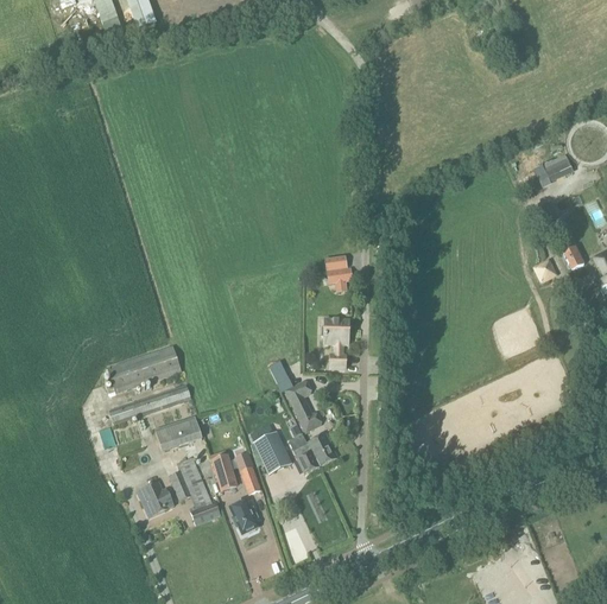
[(95,0),(109,39),(125,35),(112,0),(95,0)]
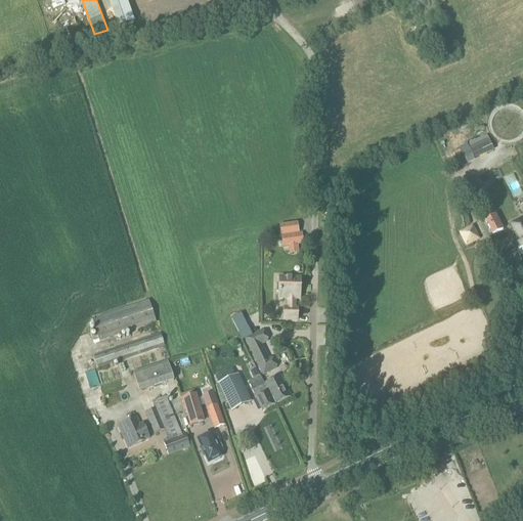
[(110,0),(120,26),(135,19),(128,0),(110,0)]
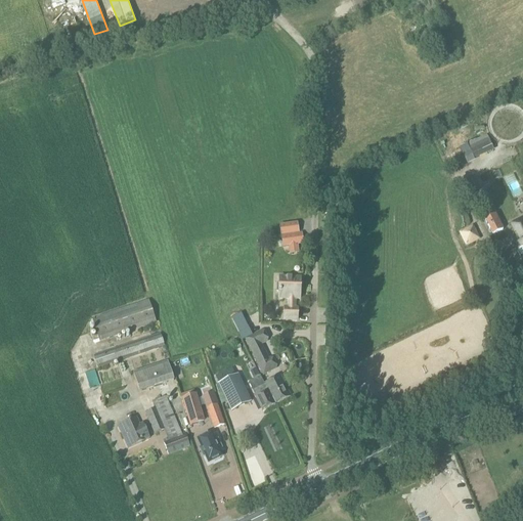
[(134,0),(138,14),(144,12),(141,3),(153,0),(134,0)]
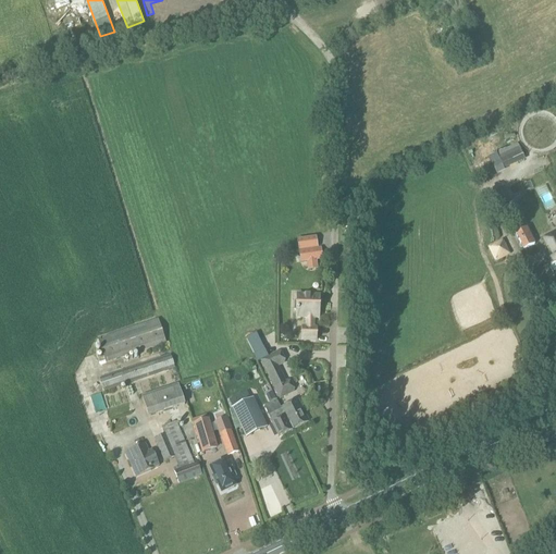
[(427,23),(431,32),(437,28),(434,20),(427,23)]
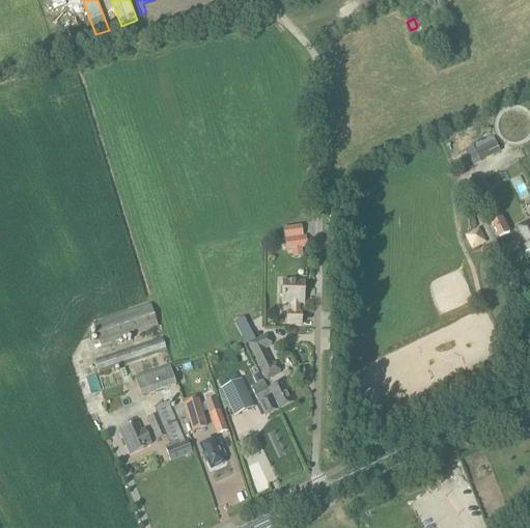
[(454,35),(444,39),(450,59),(461,55),(454,35)]
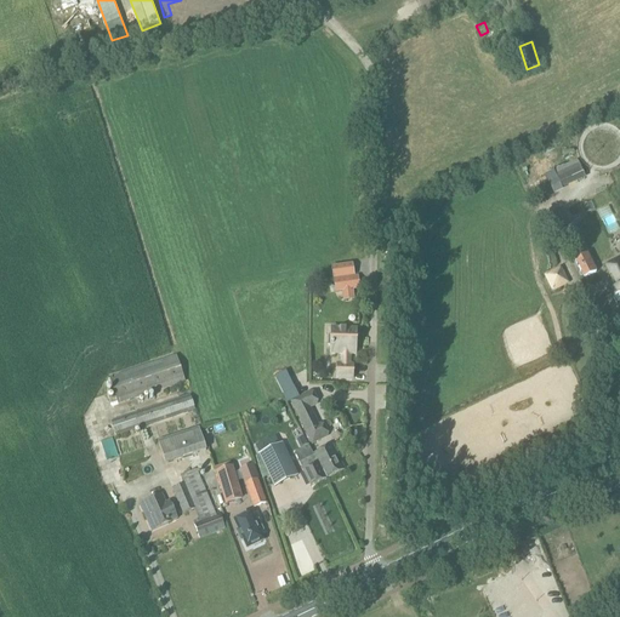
[(557,190),(555,184),(580,176),(574,160),(541,171),(549,194),(557,190)]
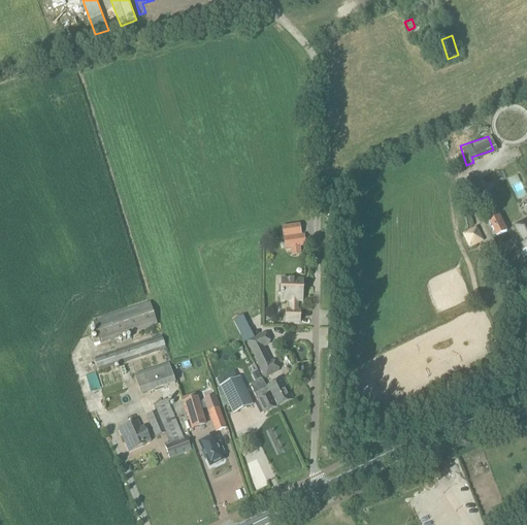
[(473,163),(475,168),(490,163),(488,158),(473,163)]
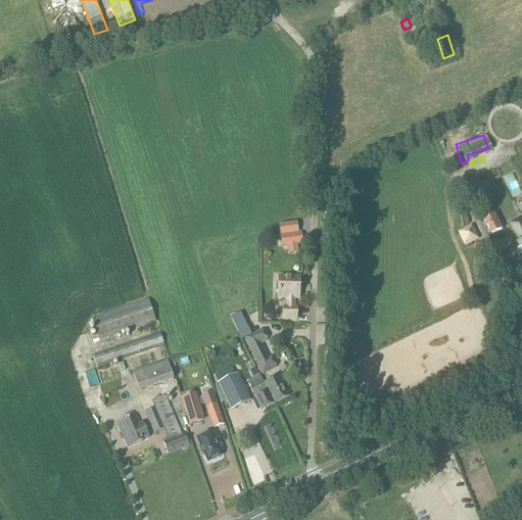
[(486,171),(488,177),(494,175),(492,169),(486,171)]
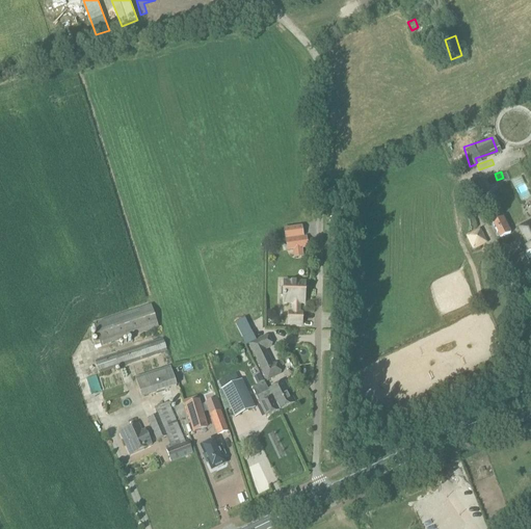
[(492,173),(485,176),(488,181),(495,178),(492,173)]
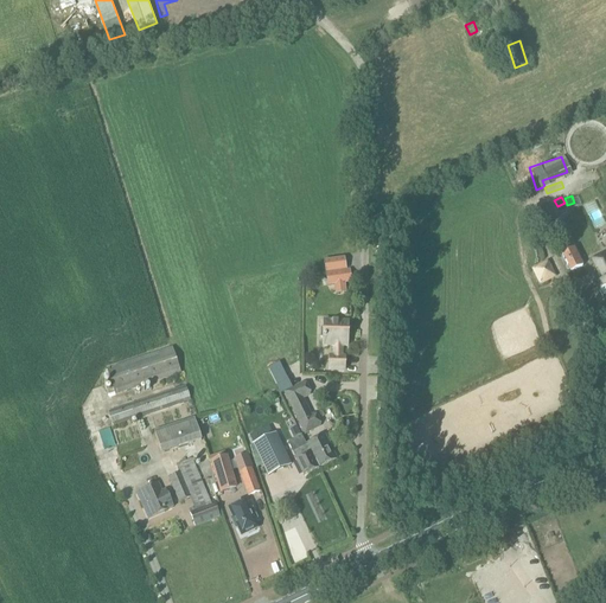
[(593,198),(582,203),(594,225),(605,220),(593,198)]
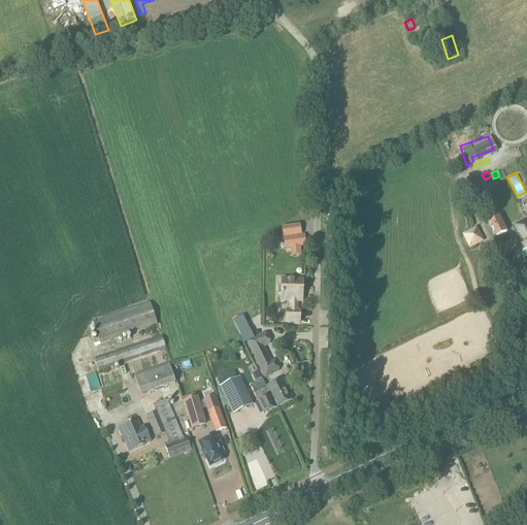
[(487,192),(476,173),(469,177),(479,196),(490,219),(489,220),(496,235),(507,229),(499,214),(500,214),(489,191),(487,192)]
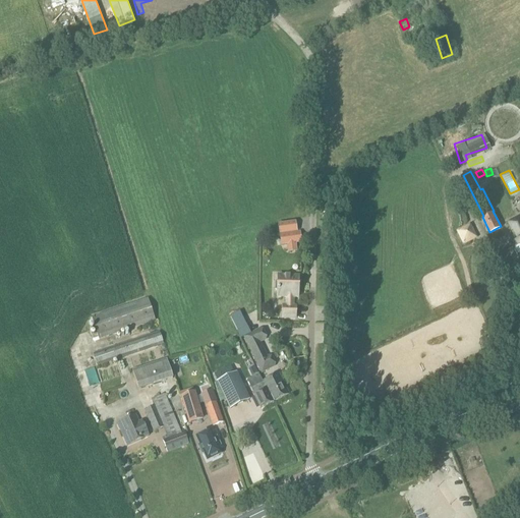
[(519,215),(510,220),(513,227),(514,227),(519,237),(514,240),(519,252),(519,215)]
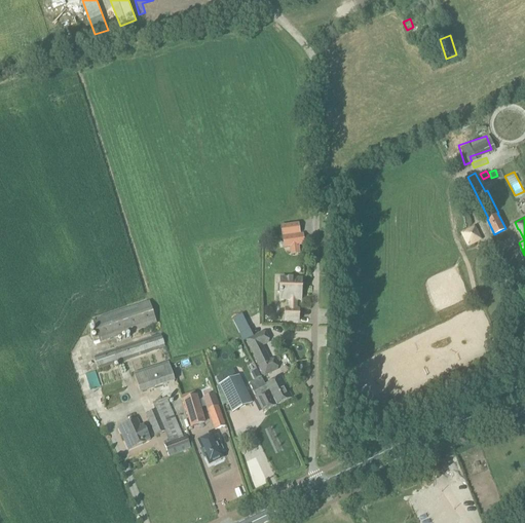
[(305,243),(304,232),(284,235),(285,245),(305,243)]
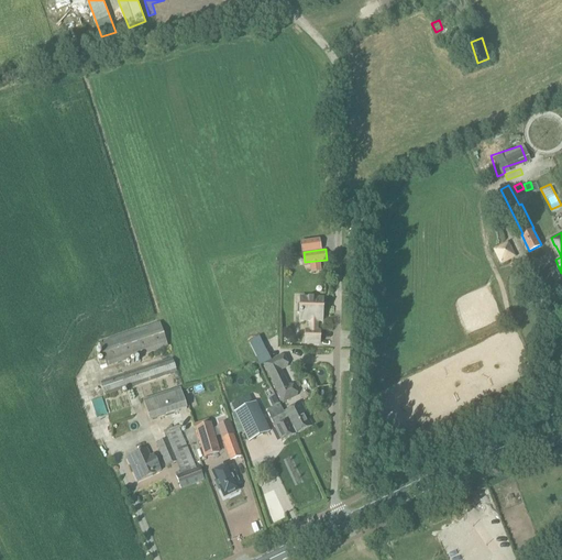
[(302,296),(301,302),(299,303),(299,310),(301,311),(301,318),(311,318),(311,329),(307,328),(307,341),(321,341),(321,329),(318,329),(318,319),(323,319),(324,296),(302,296)]
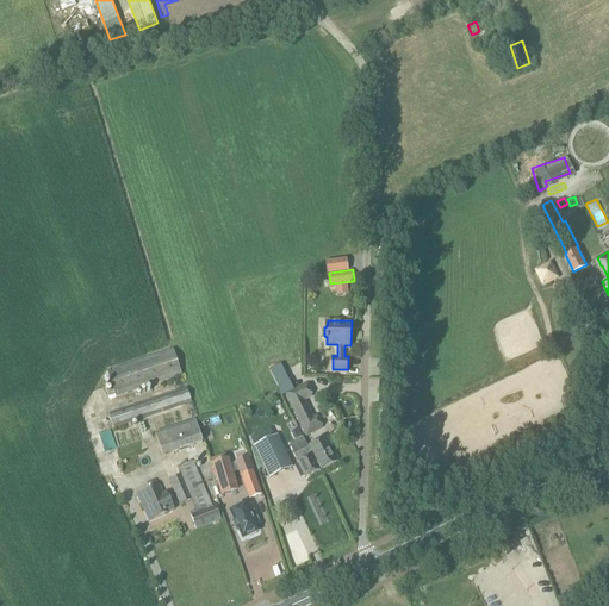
[(182,373),(174,348),(110,369),(118,394),(182,373)]
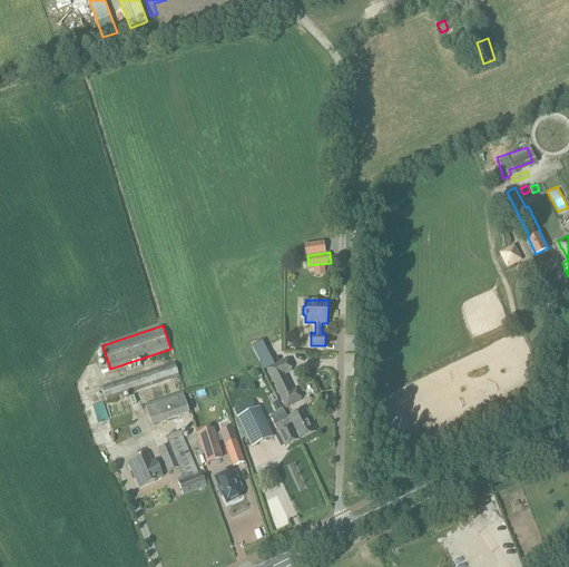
[(263,338),(253,342),(260,357),(270,352),(263,338)]
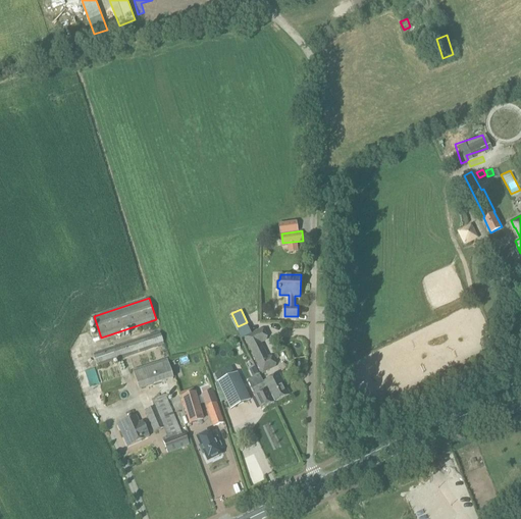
[(265,339),(260,327),(245,335),(262,370),(273,364),(262,341),(265,339)]
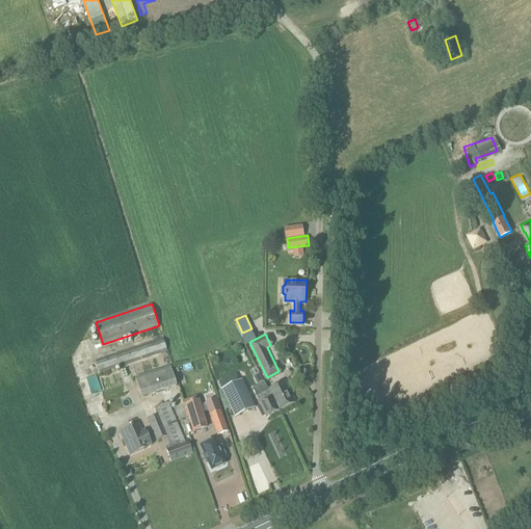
[(164,336),(96,359),(100,372),(168,349),(164,336)]
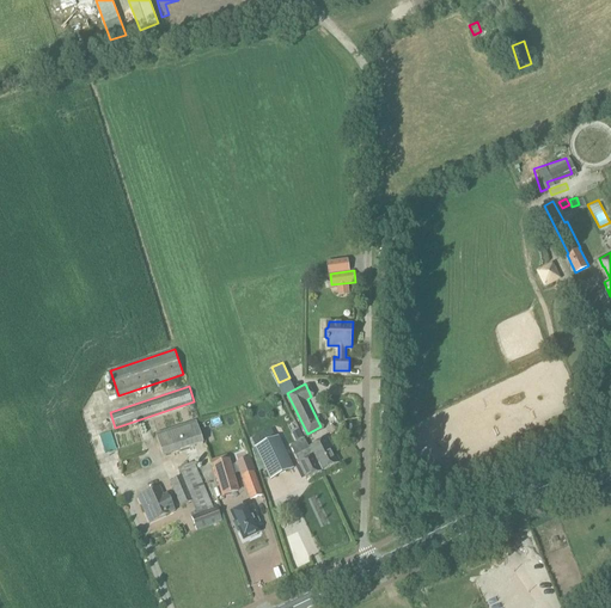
[(205,441),(197,418),(157,431),(164,455),(205,441)]
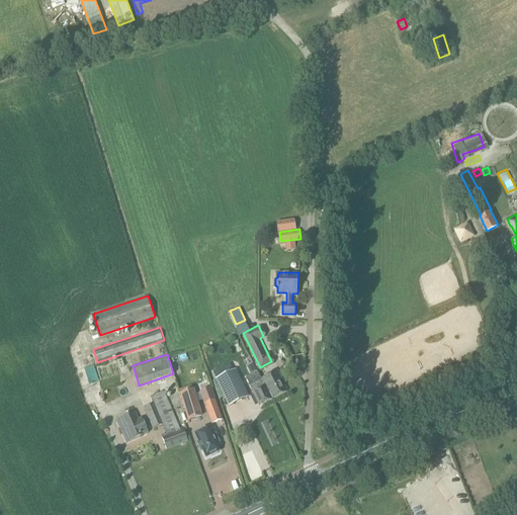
[(87,379),(96,377),(92,362),(83,364),(87,379)]
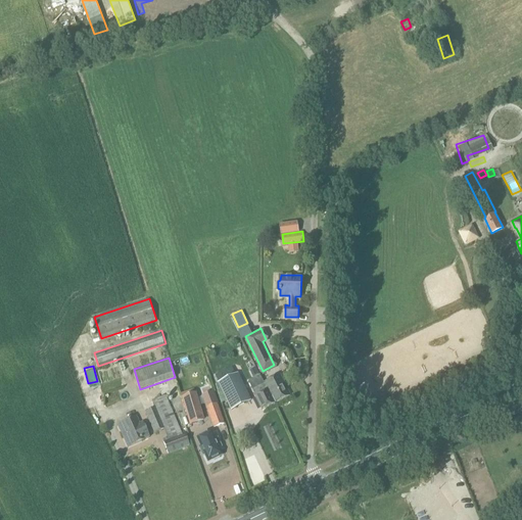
[(232,408),(251,398),(239,371),(219,381),(232,408)]
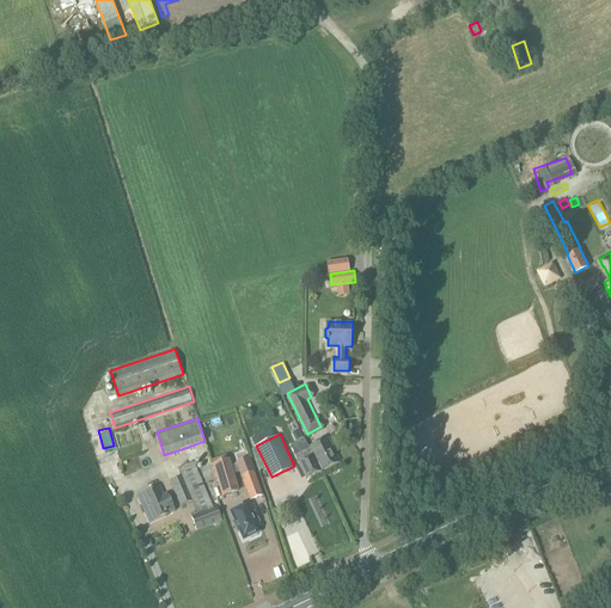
[(310,446),(322,468),(341,460),(329,436),(310,446)]
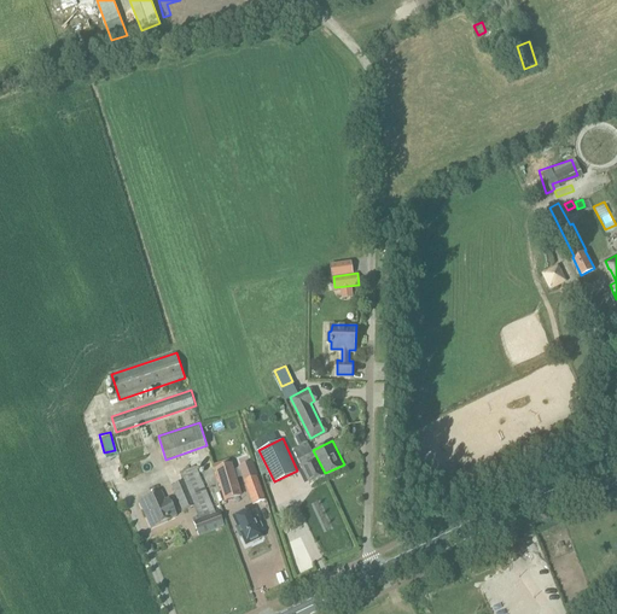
[(308,442),(295,448),(310,480),(325,473),(313,450),(308,442)]
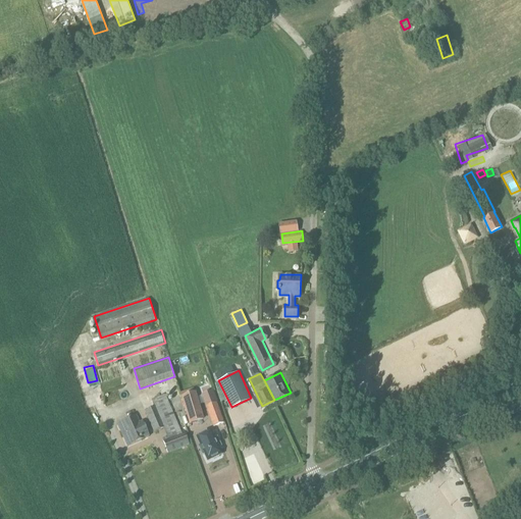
[(191,421),(204,417),(196,391),(183,395),(191,421)]
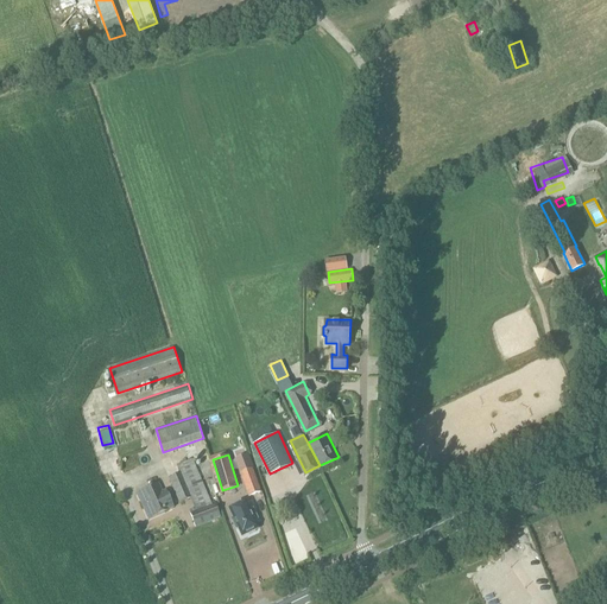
[(178,463),(182,471),(170,476),(181,501),(193,496),(197,508),(191,510),(196,525),(222,515),(216,501),(213,502),(194,457),(178,463)]
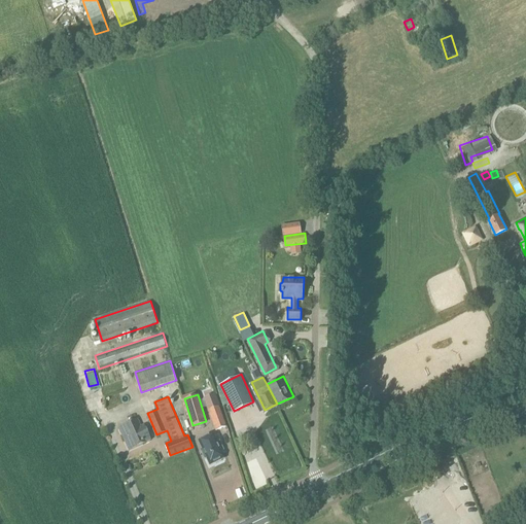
[(216,428),(228,424),(220,405),(208,409),(216,428)]
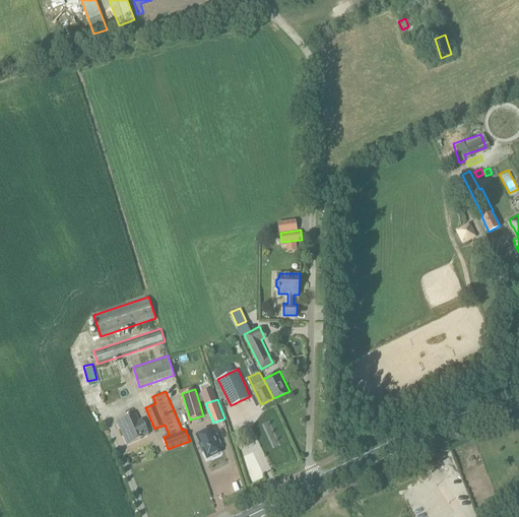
[(140,418),(136,411),(118,419),(128,442),(149,433),(142,417),(140,418)]
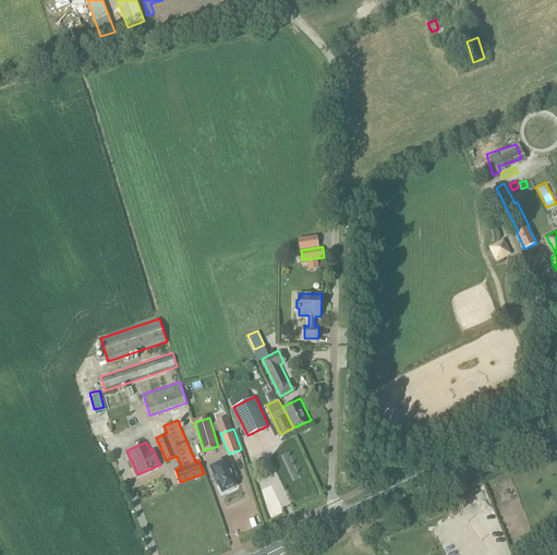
[(219,481),(223,490),(230,486),(231,487),(234,486),(234,484),(237,483),(232,474),(238,472),(234,466),(230,467),(226,458),(213,465),(216,474),(214,475),(217,482),(219,481)]
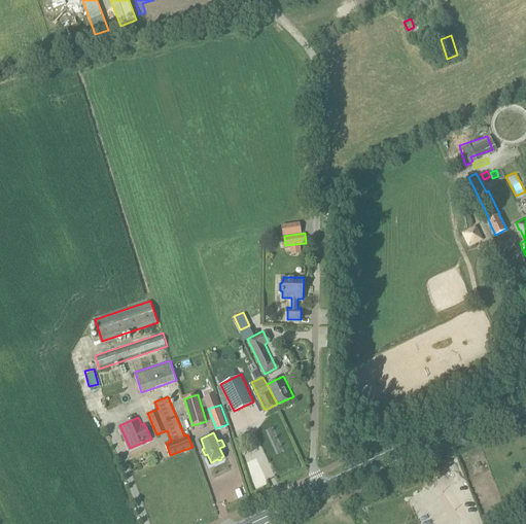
[(219,488),(220,494),(231,492),(230,486),(219,488)]
